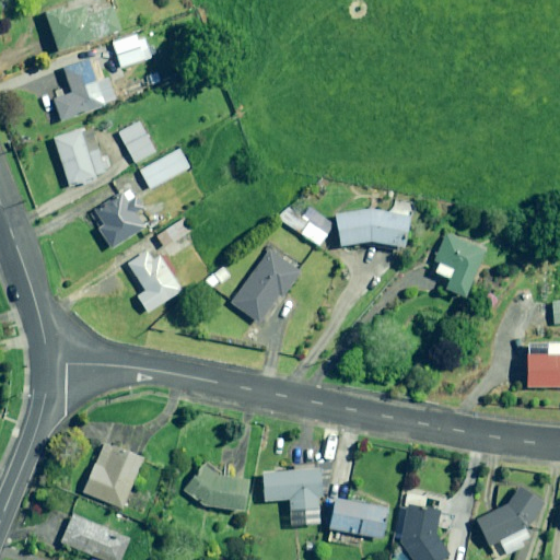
[(120,30),(112,6),(88,14),(84,4),(46,18),(58,51),(120,30)]
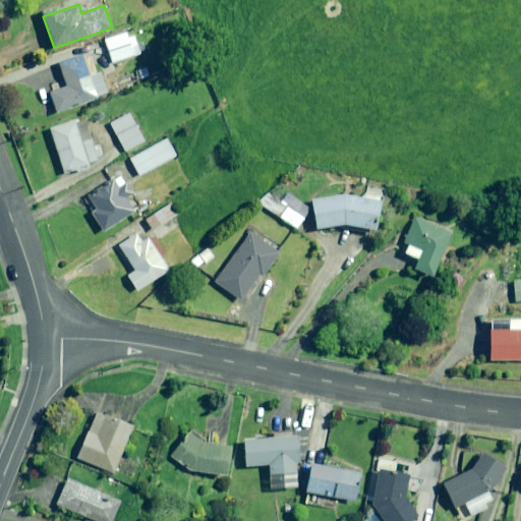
[(135,41),(128,43),(125,34),(105,40),(112,62),(132,55),(139,53),(135,41)]
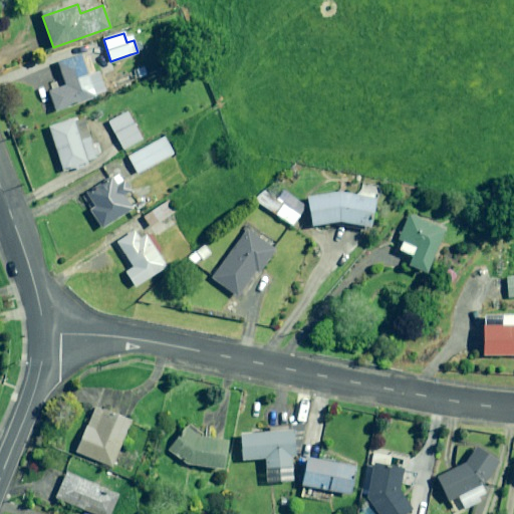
[(89,77),(82,55),(58,63),(65,85),(48,90),(54,110),(97,96),(91,77),(89,77)]
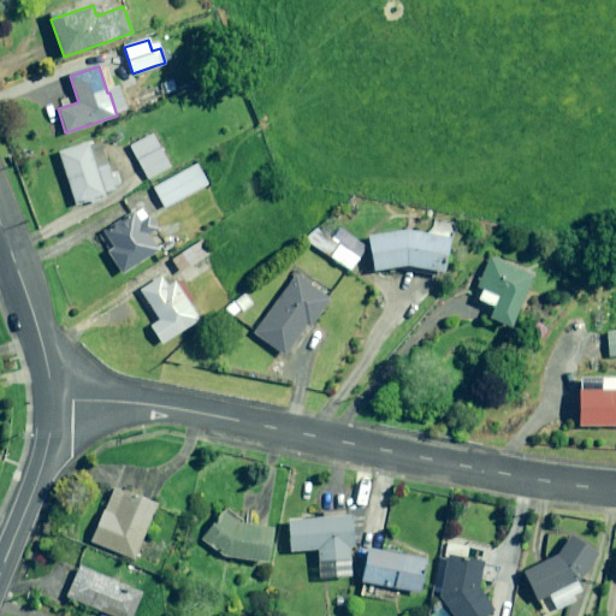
[(171,166),(152,134),(130,147),(149,178),(171,166)]
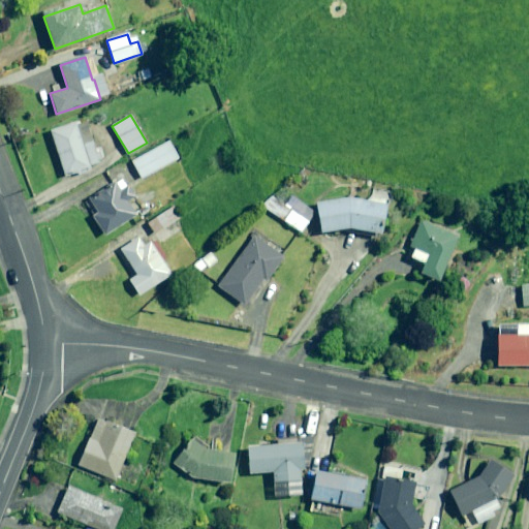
[(82,144),(75,123),(51,130),(65,175),(99,163),(92,141),(82,144)]
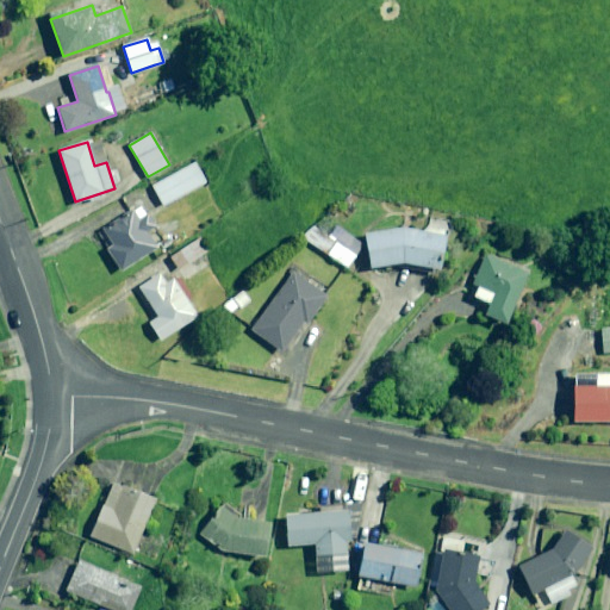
[(206,182),(195,162),(153,186),(163,206),(206,182)]
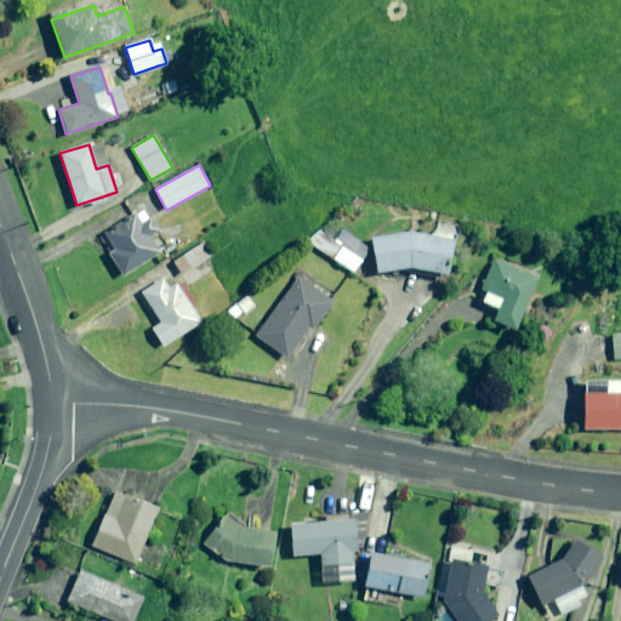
[(157,229),(142,209),(104,234),(115,249),(108,254),(124,277),(160,251),(149,235),(157,229)]
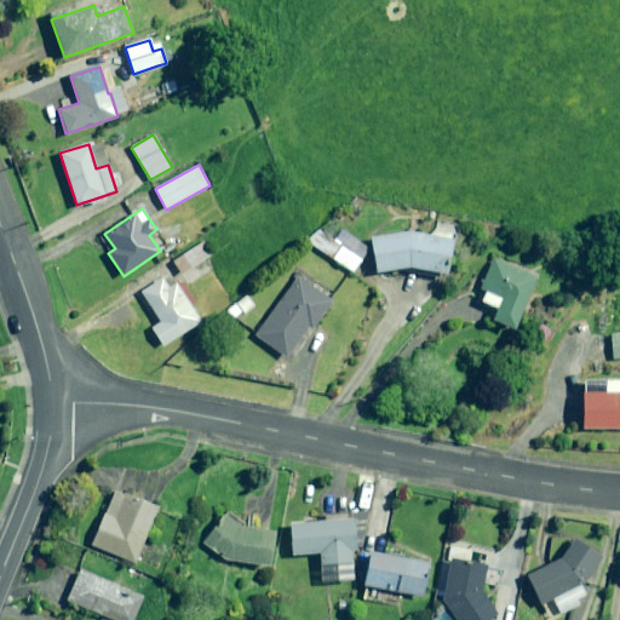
[(361,259),(313,228),(304,240),(352,271),(361,259)]
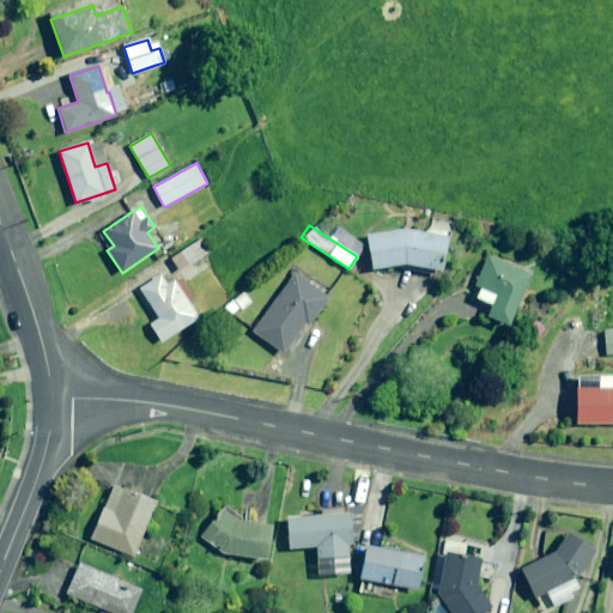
[(448,237),(407,230),(366,235),(371,269),(398,266),(441,272),(443,262),(448,237)]
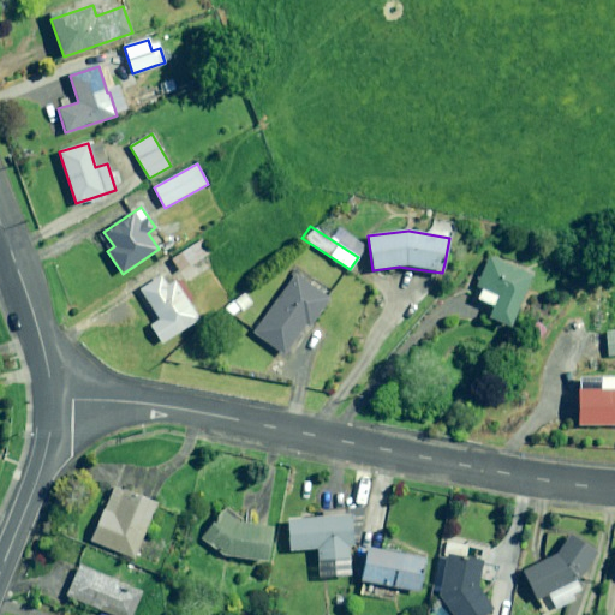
[(203,261),(213,254),(203,239),(172,260),(187,282),(208,268),(203,261)]
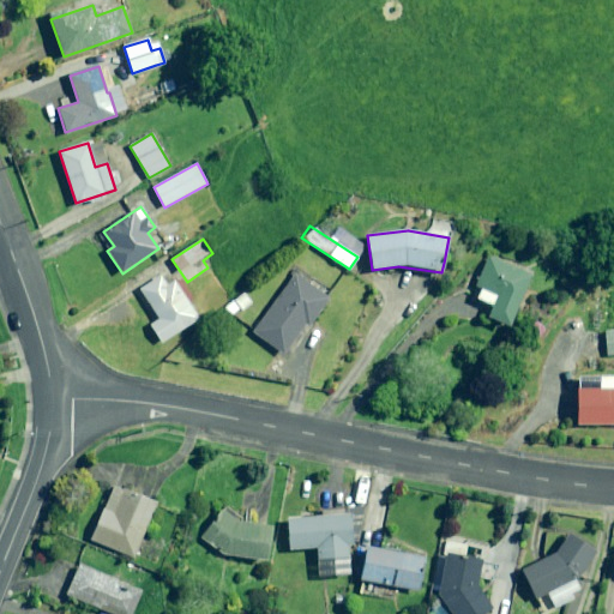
[(533,274),(489,256),(476,286),(481,288),(477,299),(494,306),(489,317),(511,326),(533,274)]
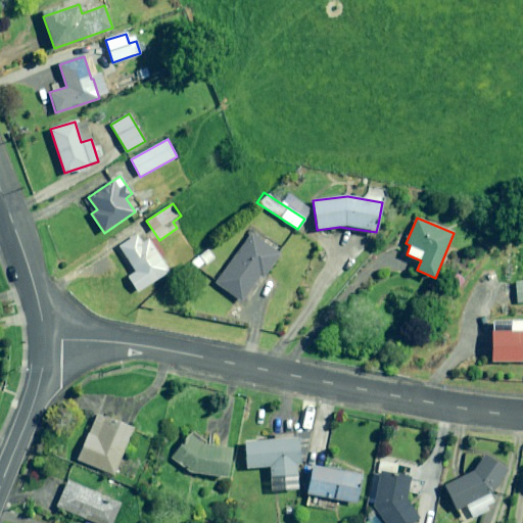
[(280,253),(251,234),(216,284),(241,302),(260,275),(264,277),(280,253)]
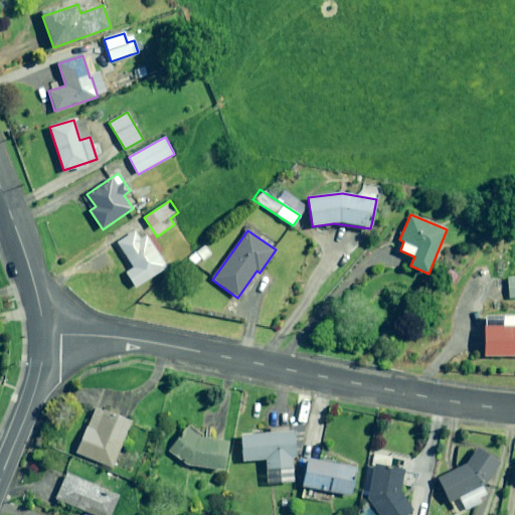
[(140,239),(135,231),(118,242),(134,268),(126,273),(136,288),(167,268),(146,235),(140,239)]
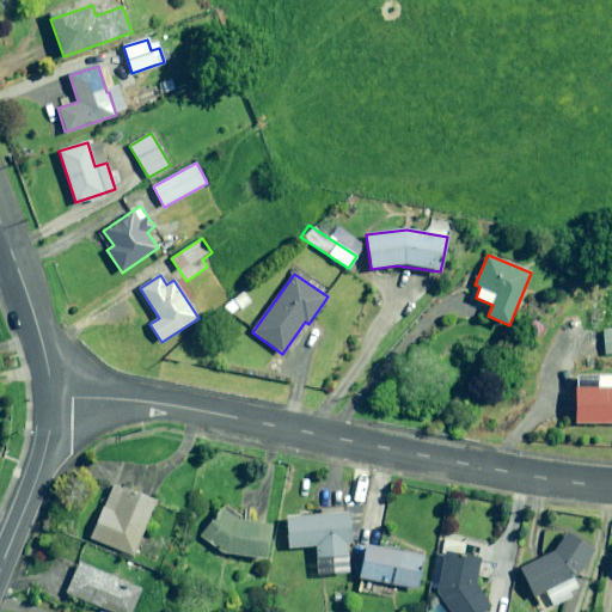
[(252,301),(243,292),(225,307),(234,317),(252,301)]
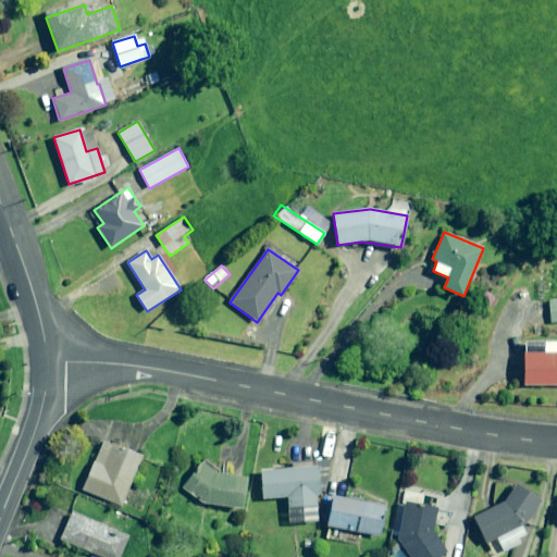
[(556,353),(524,353),(524,385),(556,385),(556,353)]
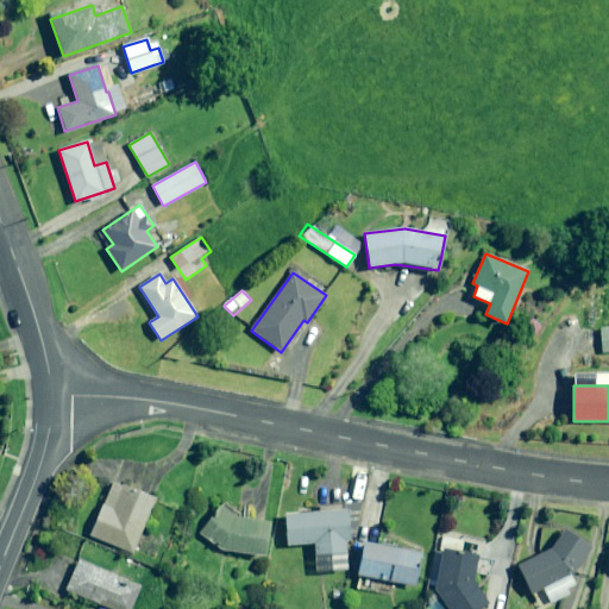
[(155,498),(112,481),(89,535),(132,553),(155,498)]
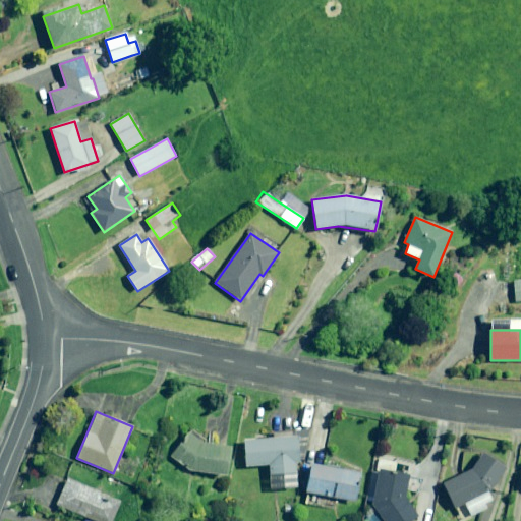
[(205,440),(190,429),(171,457),(189,470),(227,476),(232,448),(205,440)]
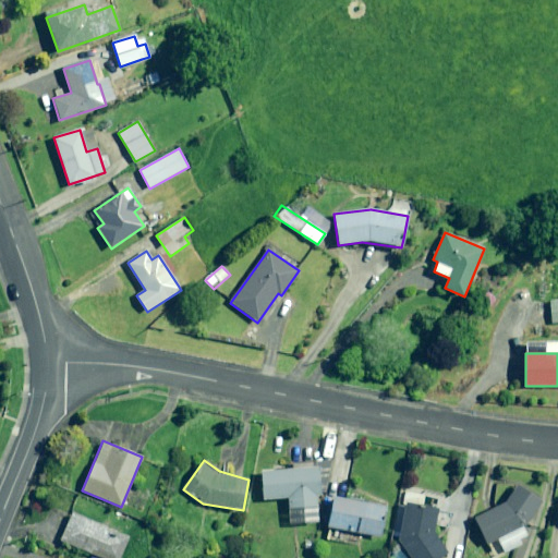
[(322,495),(320,470),(262,472),(263,499),(288,498),(289,524),(317,523),(316,495),(322,495)]
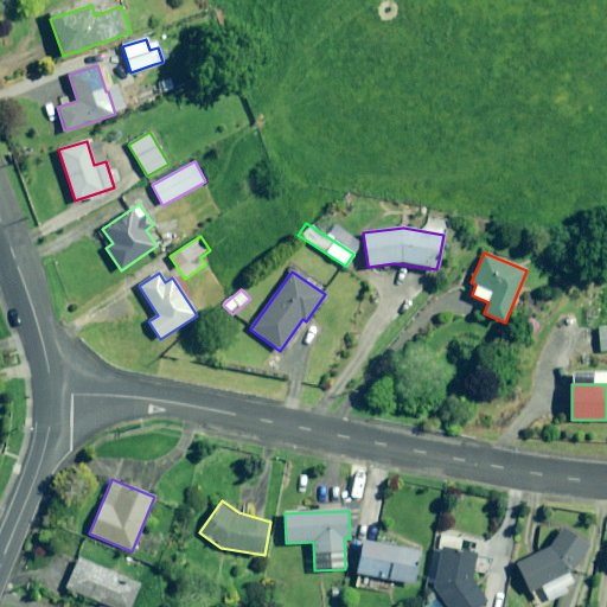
[(589,545),(562,529),(553,547),(517,566),(538,606),(576,586),(572,573),(589,545)]
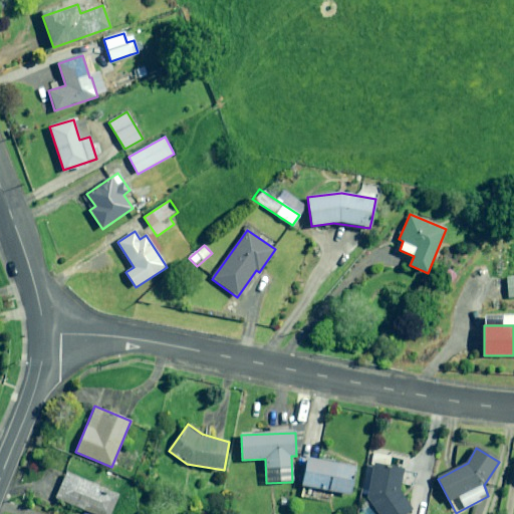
[(392,456),(376,454),(367,498),(377,513),(405,513),(412,510),(400,491),(404,469),(390,466),(392,456)]
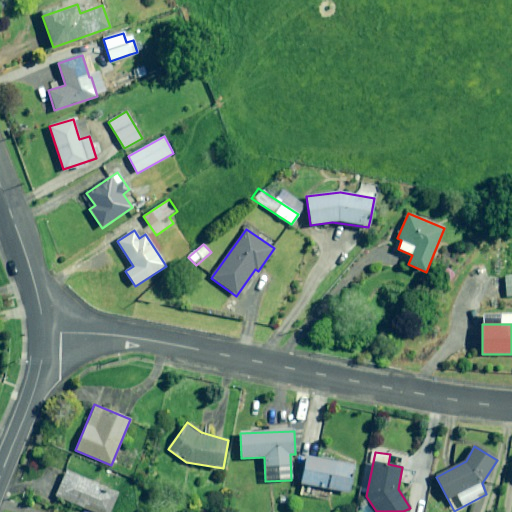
[(306,456),(301,484),(299,497),(324,502),(326,488),(349,492),(354,464),(306,456)]
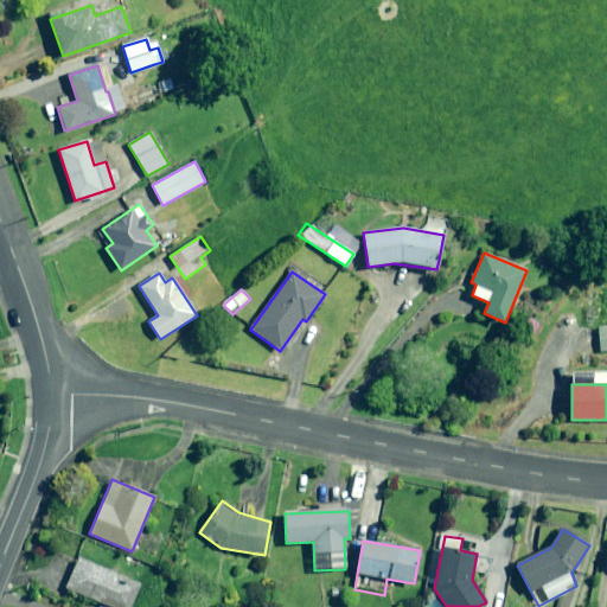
[(65,588),(109,606),(131,606),(140,585),(78,558),(65,588)]
